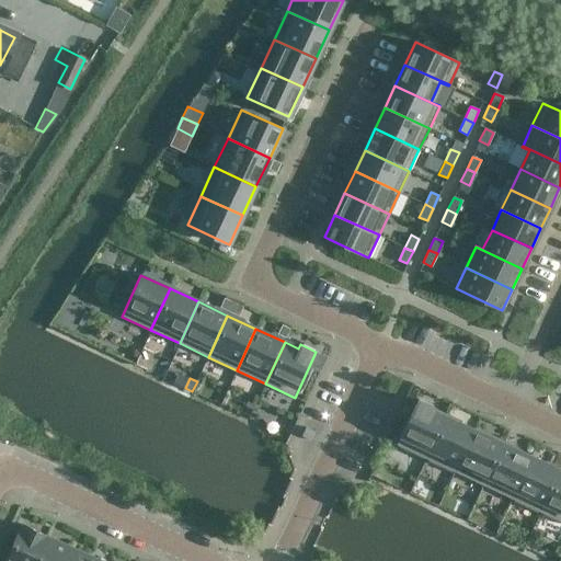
[(425,459),(445,416),(432,411),(433,407),(418,399),(397,445),(425,459)]
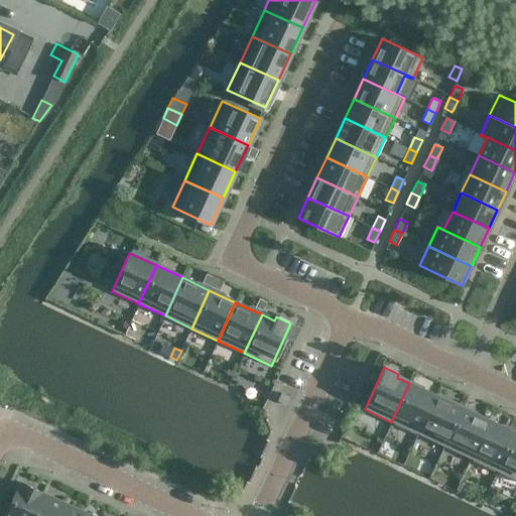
[(418,434),(435,396),(409,383),(391,422),(418,434)]
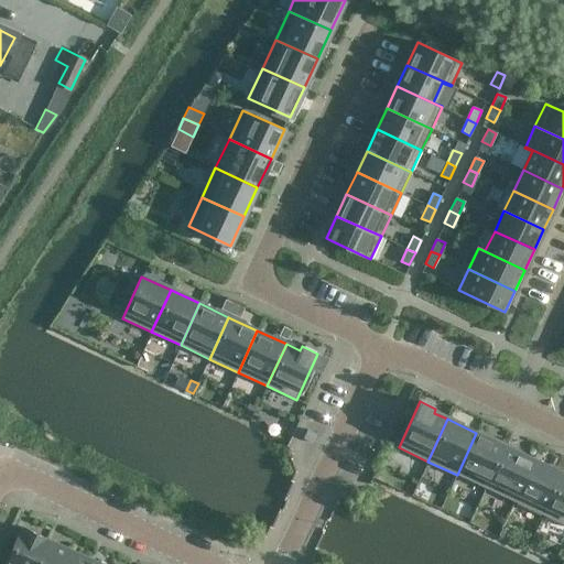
[(486,488),(505,446),(476,433),(457,475),(486,488)]
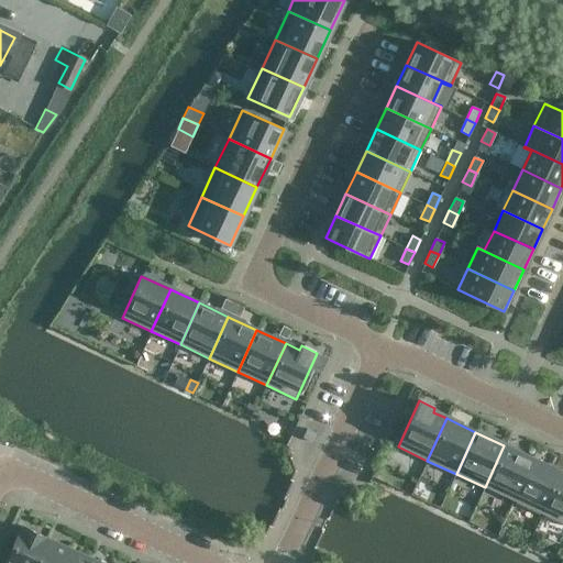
[(514,500),(533,459),(504,445),(485,487),(514,500)]
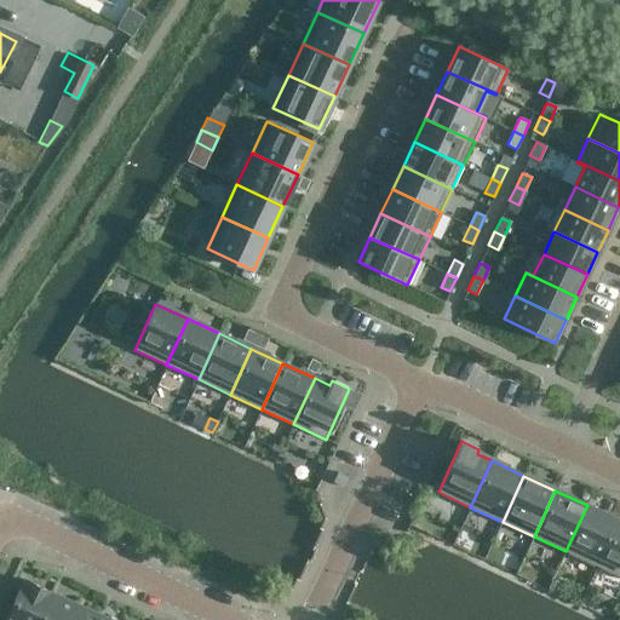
[(597,566),(619,520),(587,505),(566,551),(597,566)]
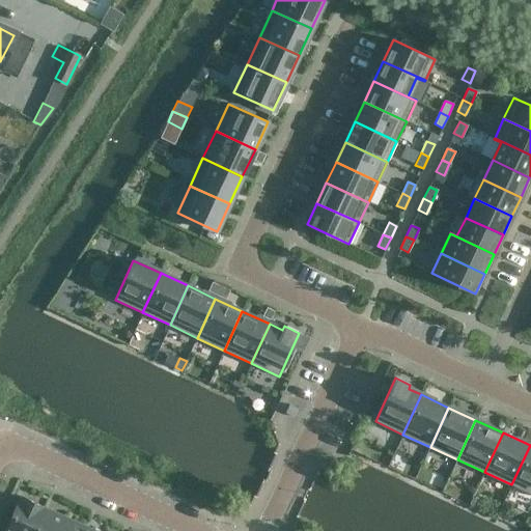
[(530,494),(530,445),(511,484),(530,494)]
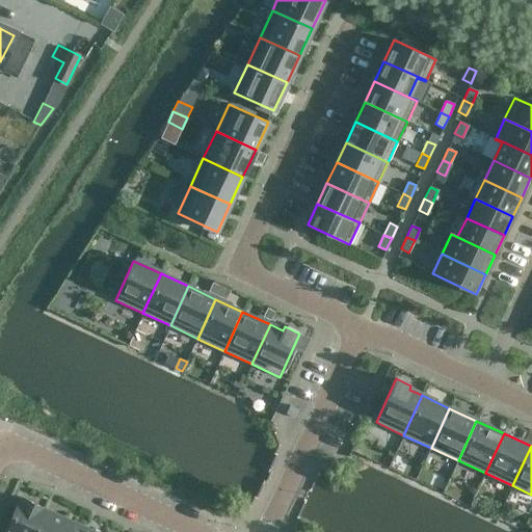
[(33,531),(45,508),(21,498),(9,522),(6,520),(0,531),(33,531)]
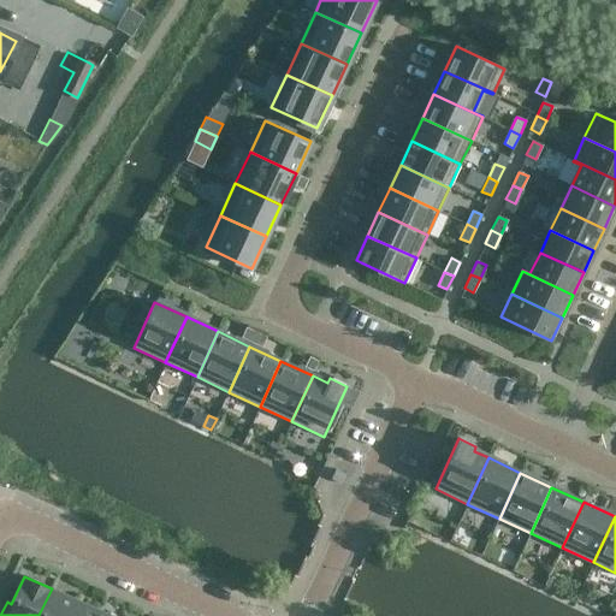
[(66,615),(75,599),(52,588),(39,615),(66,615)]
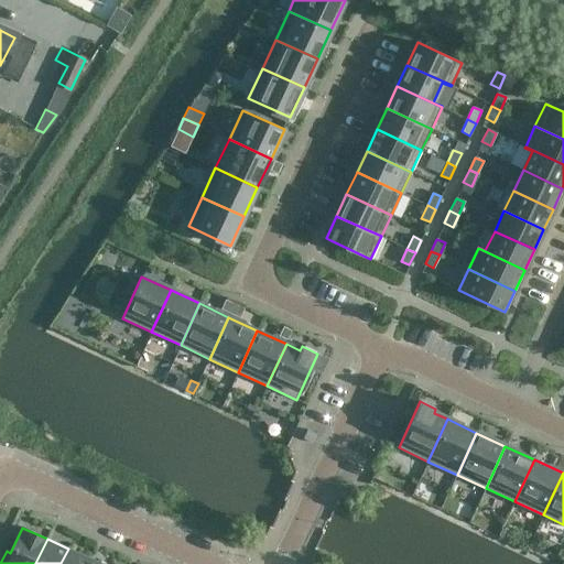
[(86,563),(89,559),(68,549),(61,563),(86,563)]
